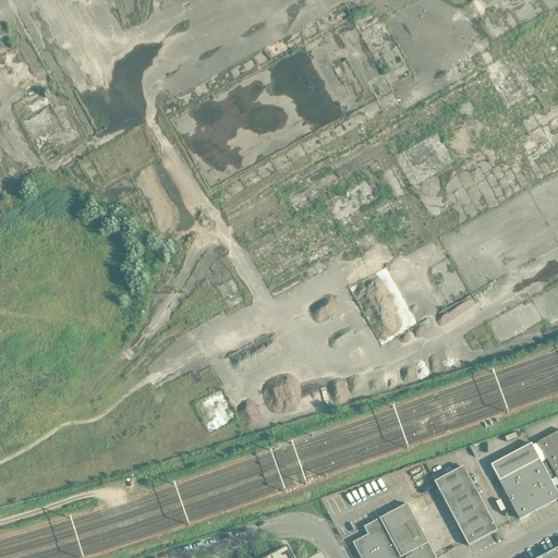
[(557,432),(538,443),(557,478),(550,481),(555,487),(557,485),(557,432)]
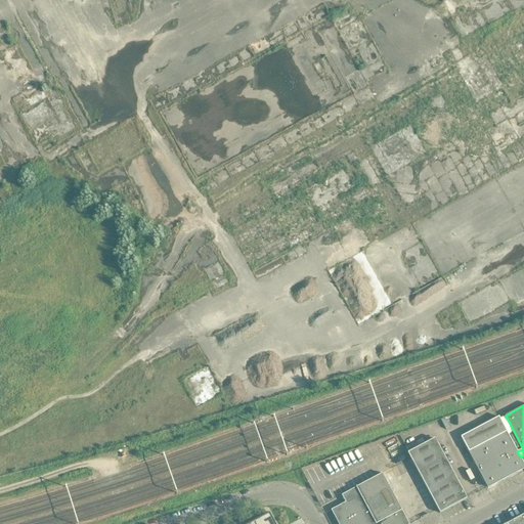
[(523,464),(521,457),(498,418),(461,437),(488,488),(523,468),(523,464)]
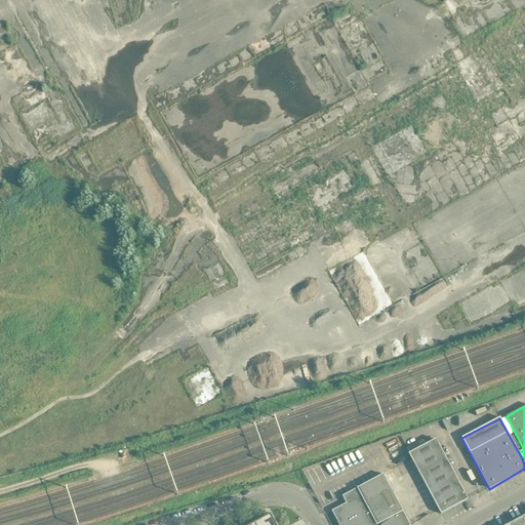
[(469,500),(437,439),(409,453),(412,459),(441,514),(469,500)]
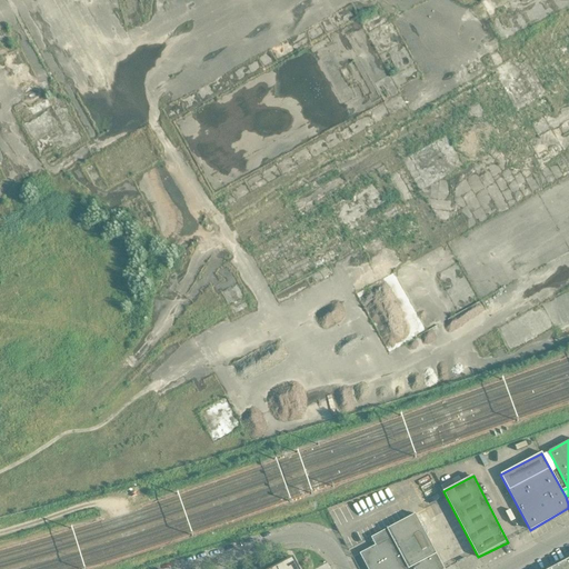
[(443,568),(415,515),(387,529),(371,538),(376,546),(360,553),(367,568),(443,568)]
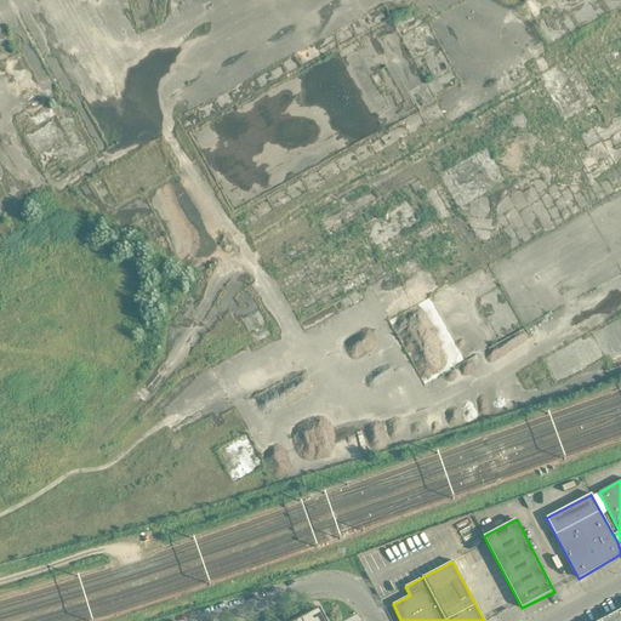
[(620,620),(620,610),(603,620),(620,620)]
